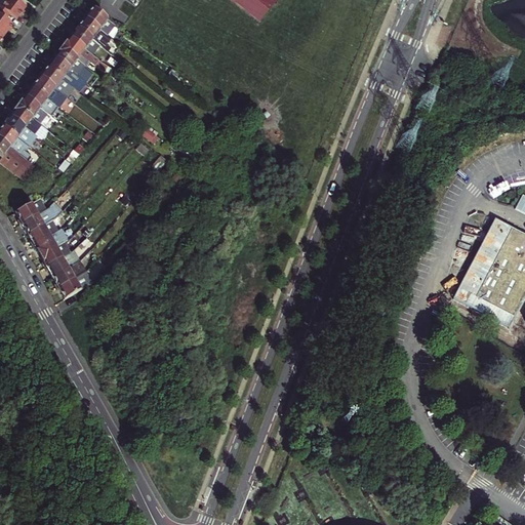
[(0,0),(0,6),(6,12),(13,17),(23,5),(16,0),(0,0)]
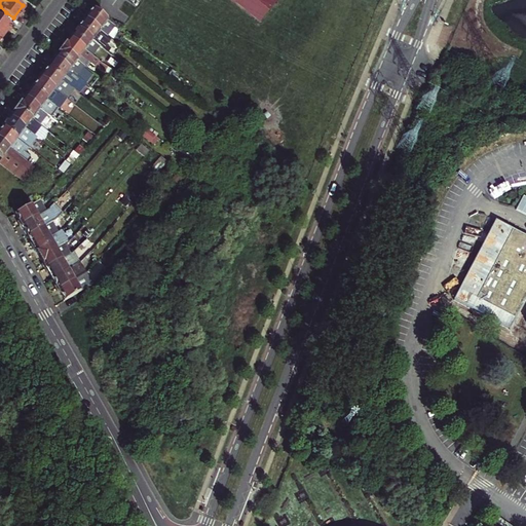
[(231,0),(259,23),(276,1),(275,0),(231,0)]
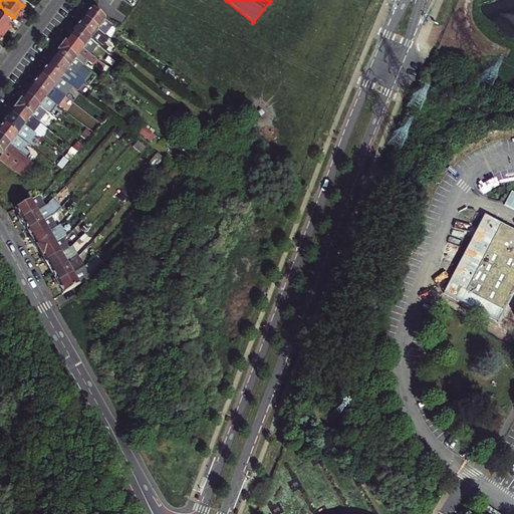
[(0,6),(0,30),(2,31),(9,22),(2,17),(6,12),(0,6)]
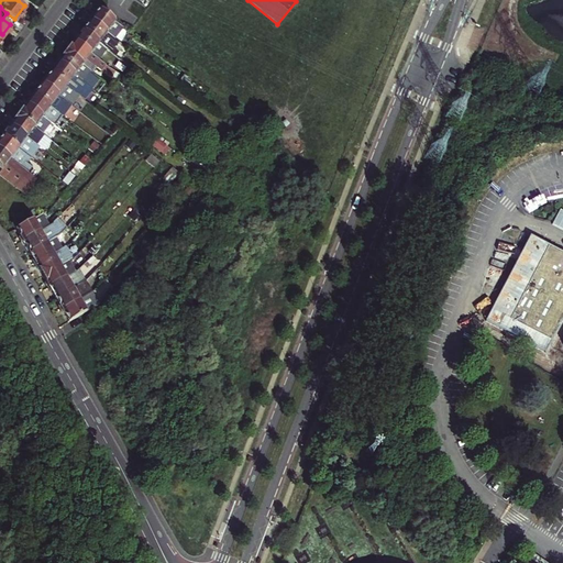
[(100,9),(91,21),(117,39),(124,28),(100,9)]
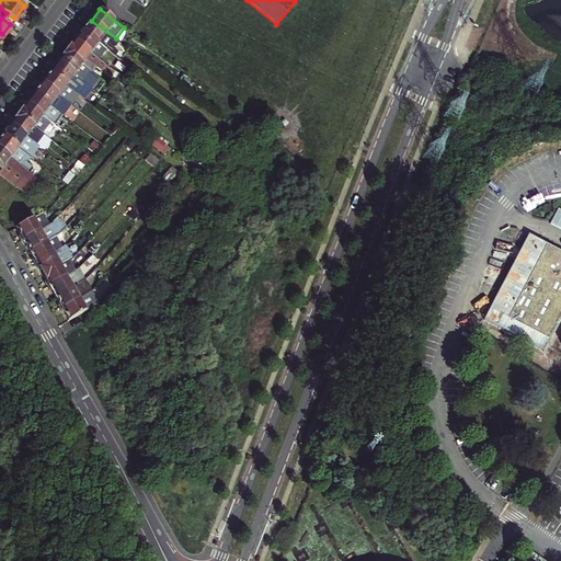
[(83,32),(98,42),(107,49),(116,38),(91,21),(83,32)]
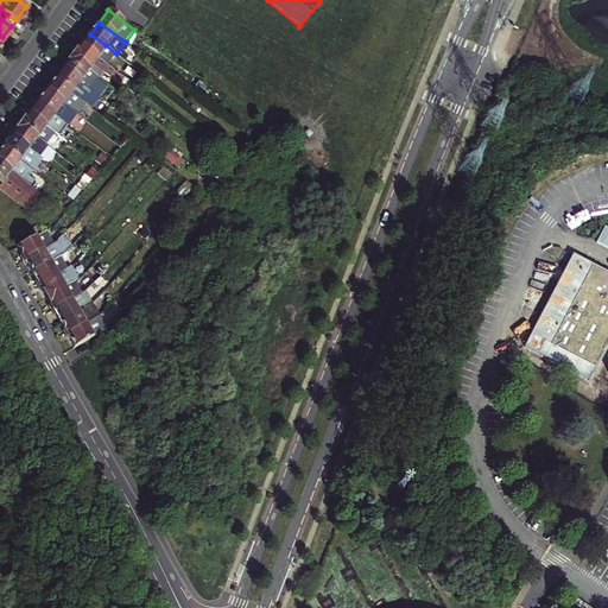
[(97,56),(106,45),(90,35),(82,44),(97,56)]
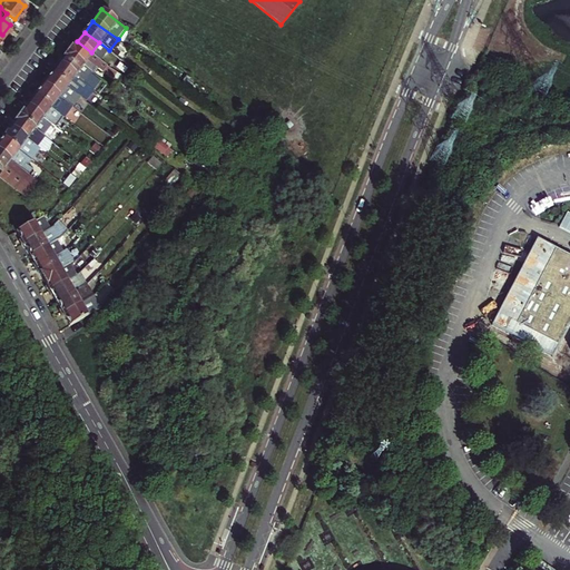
[(91,52),(77,41),(69,52),(84,64),(94,71),(98,66),(101,69),(106,65),(91,52)]
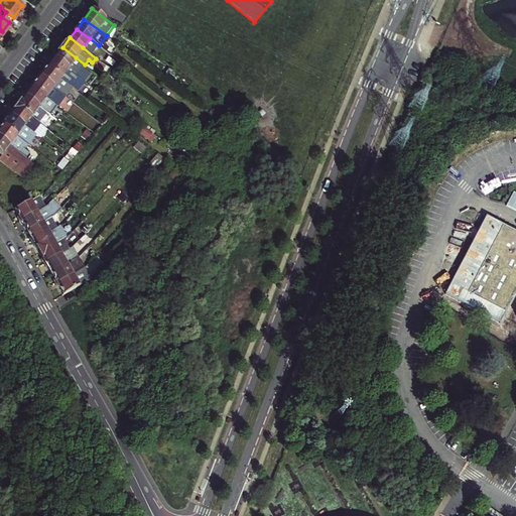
[(69,67),(76,57),(62,47),(55,56),(69,67)]
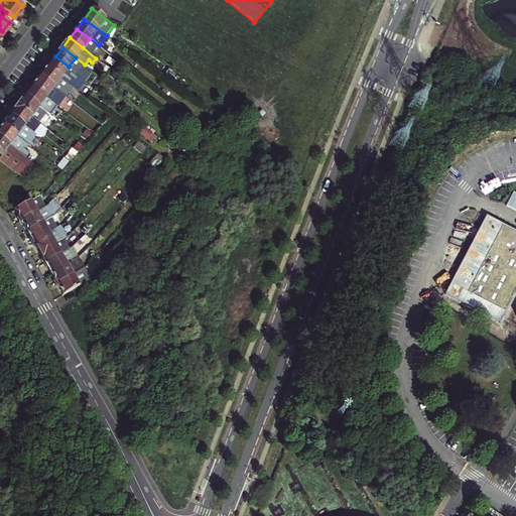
[(55,56),(47,67),(70,84),(77,89),(85,79),(69,67),(55,56)]
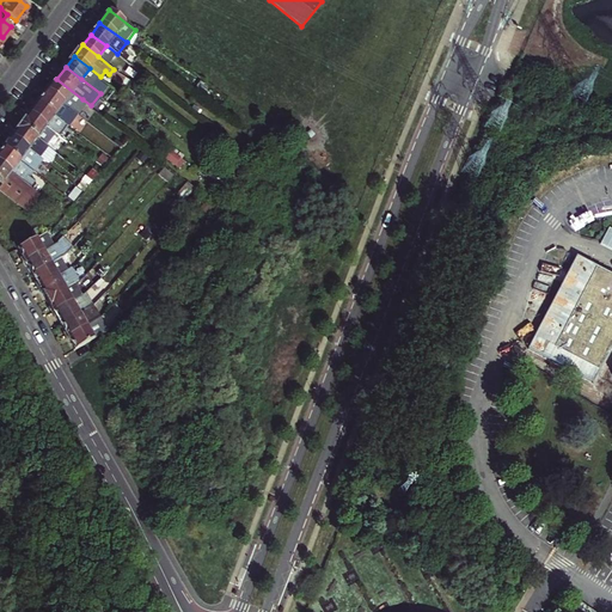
[(83,99),(56,79),(48,91),(65,104),(74,111),(83,99)]
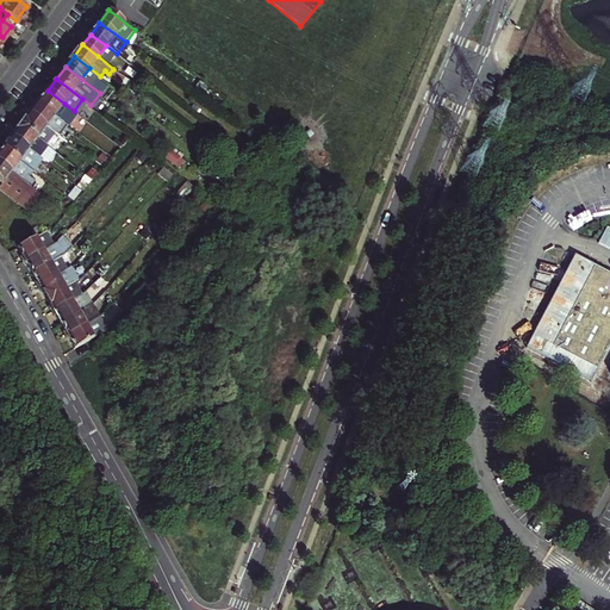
[(64,104),(48,91),(39,101),(48,109),(56,114),(64,104)]
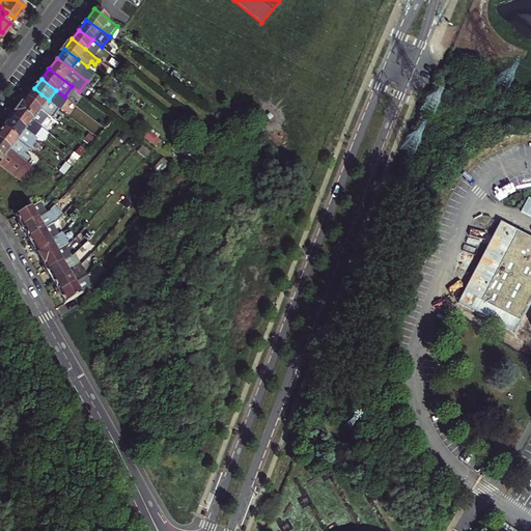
[(34,88),(27,98),(39,108),(52,118),(59,108),(49,100),(42,94),(34,88)]
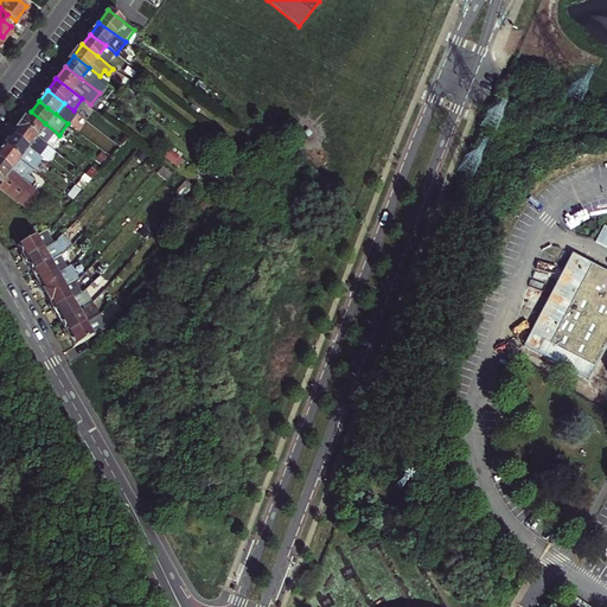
[(45,123),(31,112),(21,123),(37,135),(45,123)]
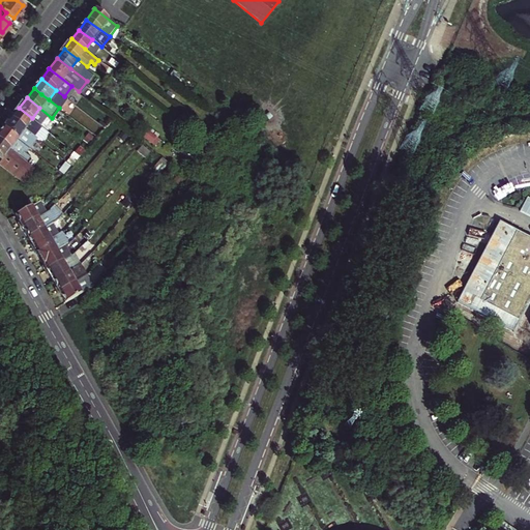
[(38,140),(46,129),(32,118),(19,108),(10,118),(37,139),(38,140)]
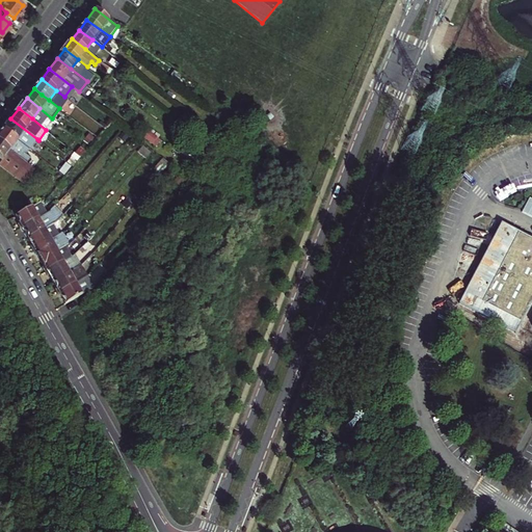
[(37,139),(10,118),(4,128),(29,149),(37,139)]
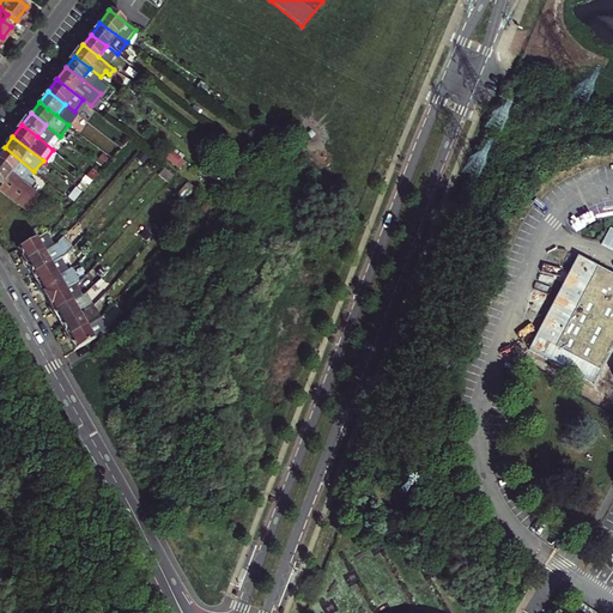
[(30,177),(34,171),(5,147),(0,152),(0,162),(31,187),(35,181),(30,177)]
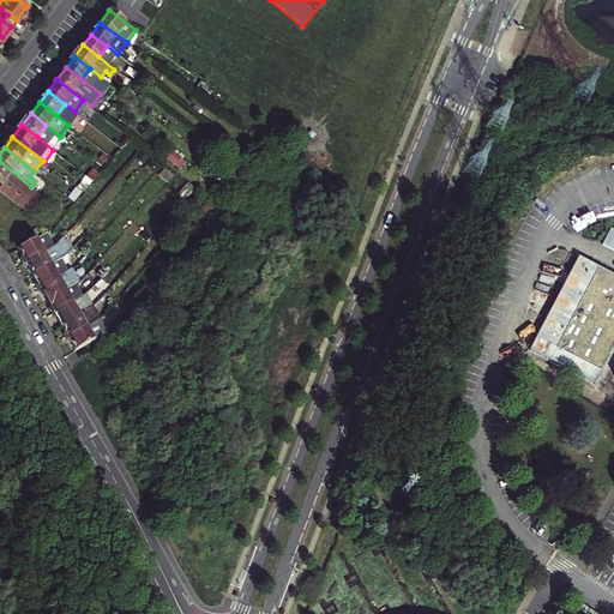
[(31,187),(0,162),(0,187),(2,185),(31,208),(41,196),(31,187)]
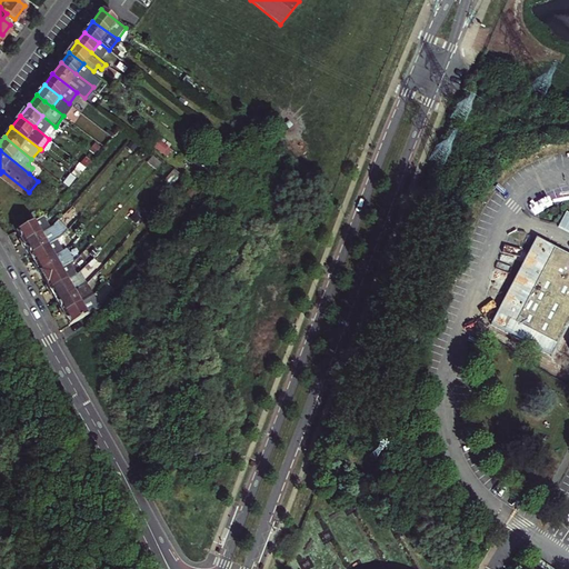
[(2,171),(0,173),(0,176),(26,197),(29,192),(2,171)]
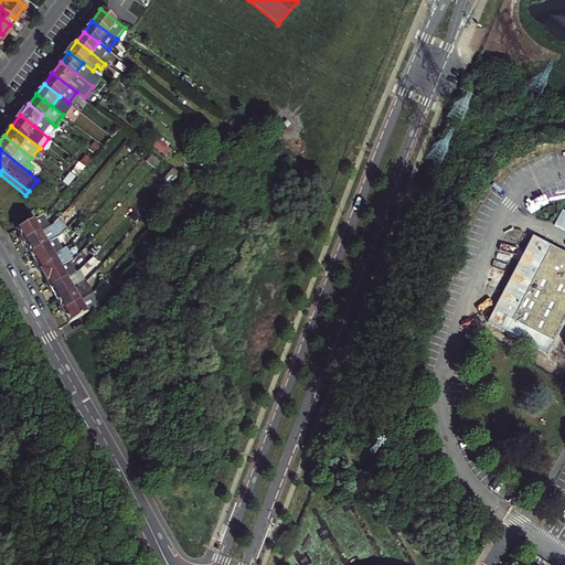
[(44,214),(29,223),(18,228),(24,240),(51,225),(44,214)]
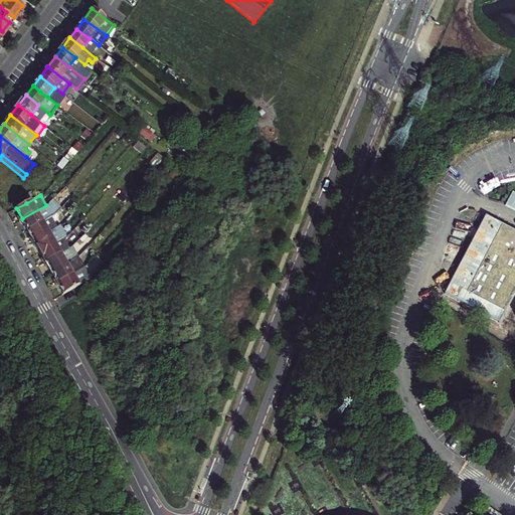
[(15,209),(16,208),(26,203),(23,197),(12,203),(15,209)]
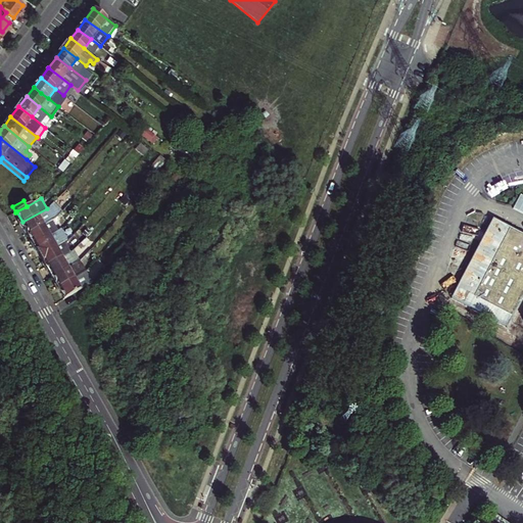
[(47,208),(22,222),(29,233),(53,219),(55,218),(61,210),(52,203),(49,207),(47,208)]
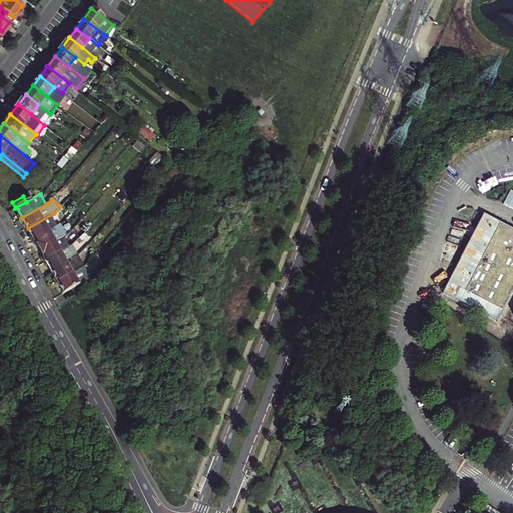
[(58,224),(52,214),(28,228),(34,238),(58,224)]
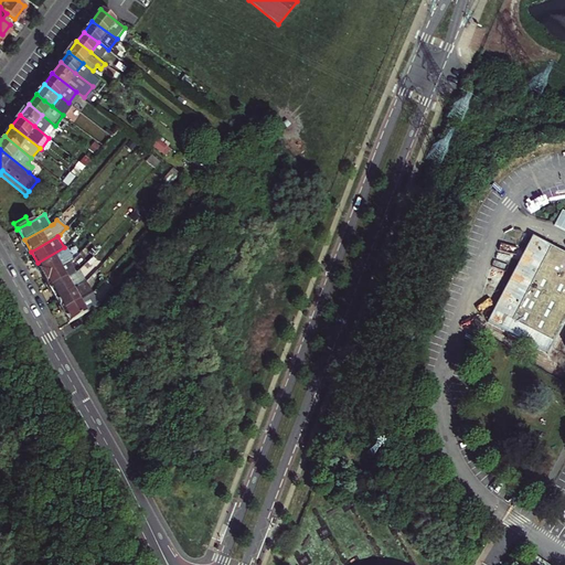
[(564,253),(532,236),(488,321),(548,352),(564,319),(564,253)]
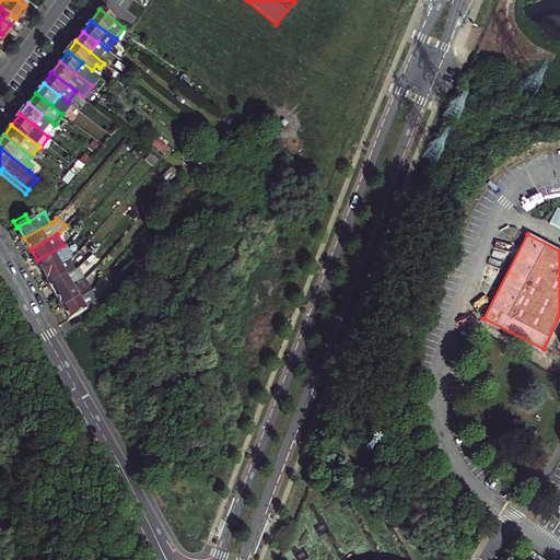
[(44,272),(70,257),(73,256),(70,251),(79,241),(73,236),(66,244),(63,245),(37,260),(44,272)]
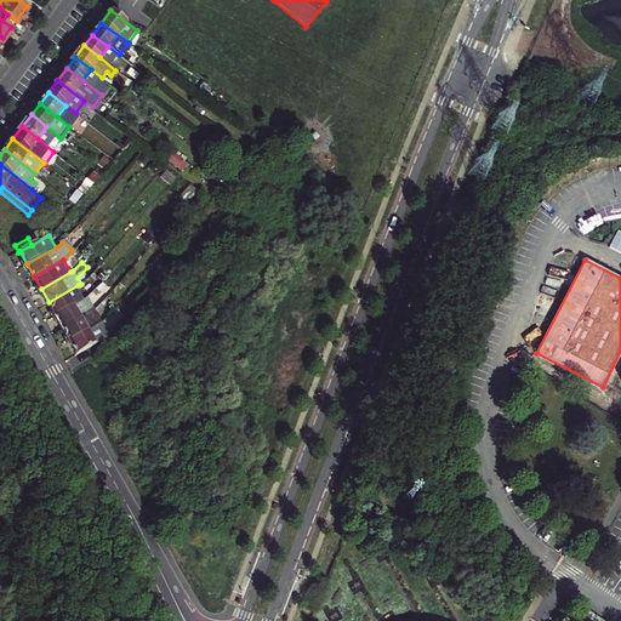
[(49,302),(55,314),(85,297),(78,285),(49,302)]
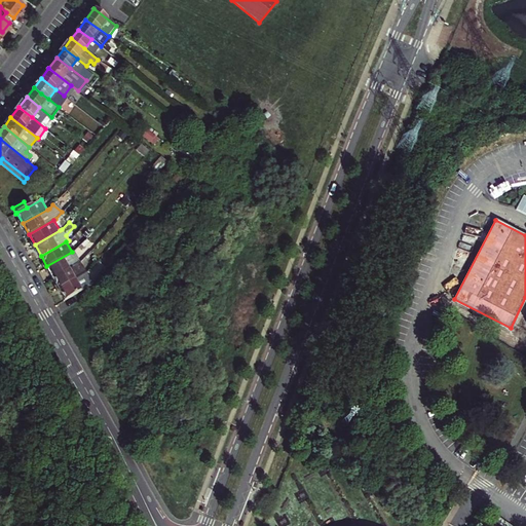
[(72,252),(46,266),(53,277),(68,269),(65,264),(75,258),(74,256),(85,248),(81,242),(75,251),(72,252)]
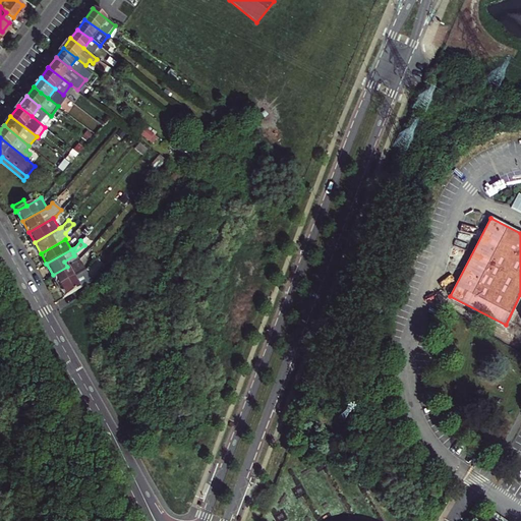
[(70,273),(67,267),(53,275),(58,285),(85,270),(84,267),(81,269),(80,267),(70,273)]
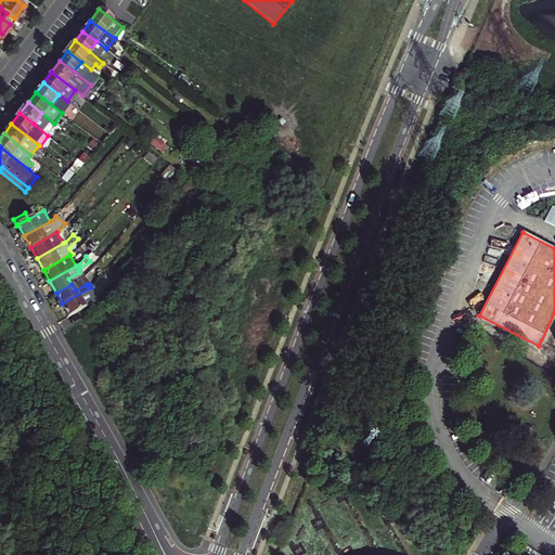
[(91,287),(62,304),(69,315),(84,308),(81,302),(95,295),(91,287)]
